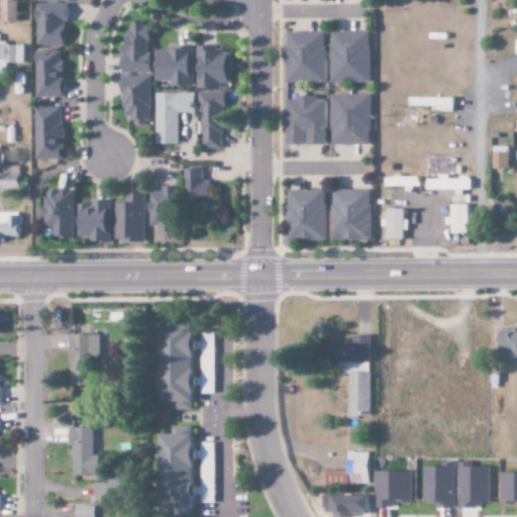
[(1,0),(1,22),(20,22),(20,0),(1,0)]
